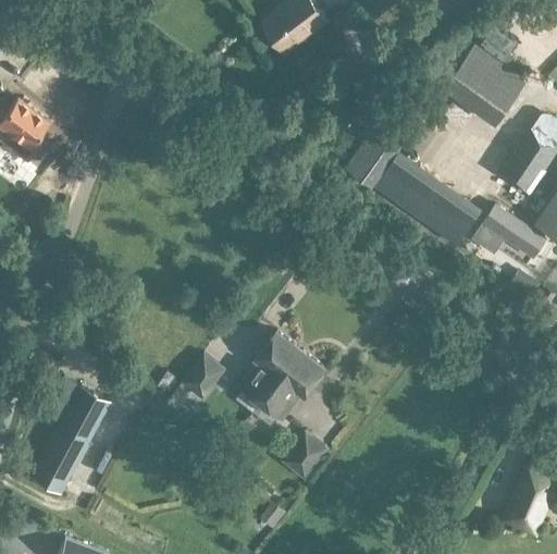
[(285,52),(327,20),(311,0),(292,0),(263,23),(285,52)]
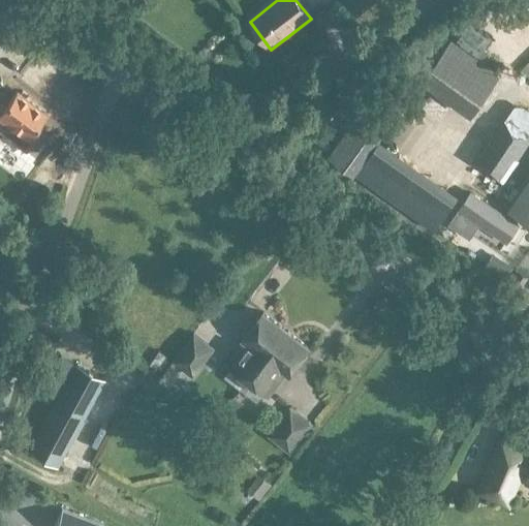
[(342,0),(358,20),(381,0),(342,0)]
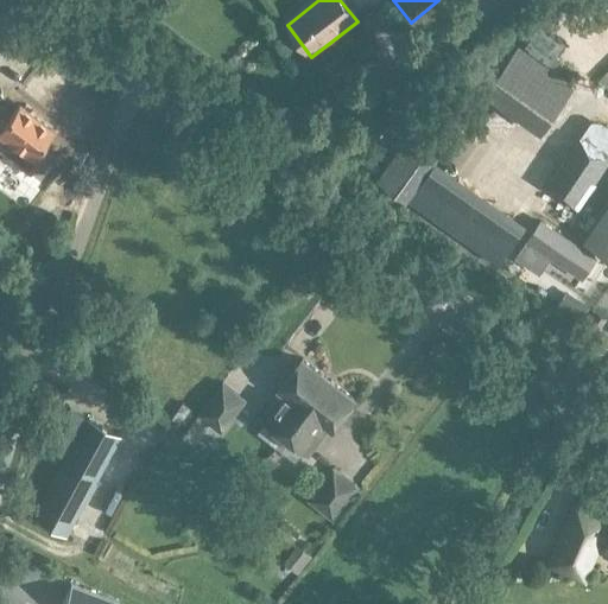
[(567,131),(556,122),(568,106),(533,80),(505,119),(551,152),(567,131)]
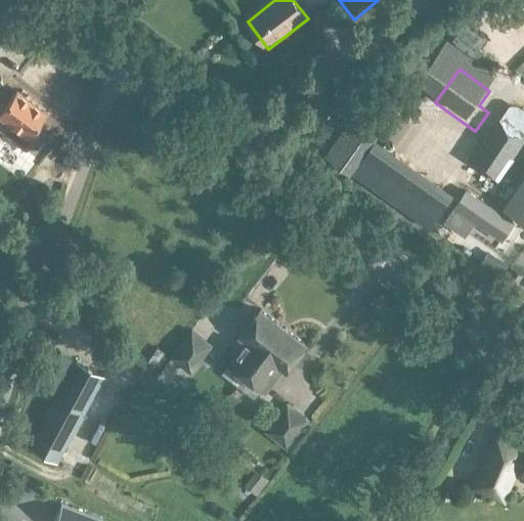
[(0,99),(0,135),(2,137),(25,154),(41,132),(35,127),(45,114),(17,92),(7,105),(0,99)]
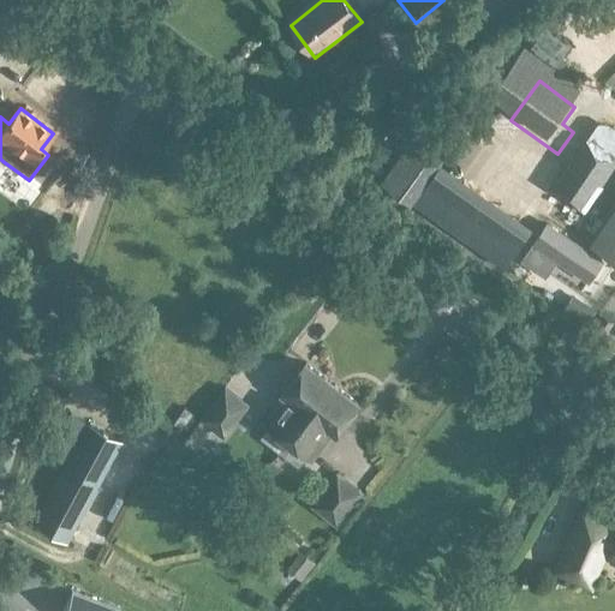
[(614,160),(586,142),(551,193),(585,216),(614,168),(614,160)]
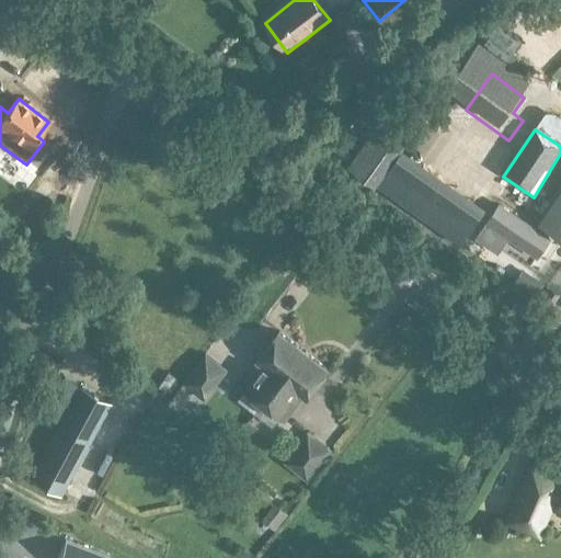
[(430,193),(443,182),(431,167),(416,178),(430,193)]
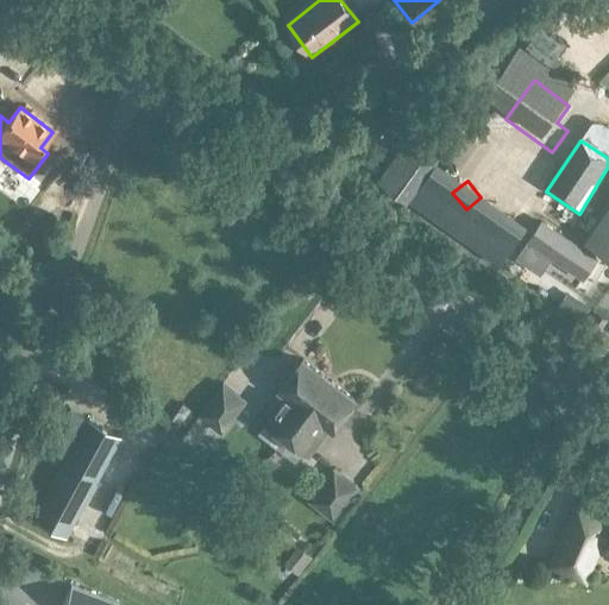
[(519,258),(518,260),(539,276),(552,258),(583,279),(594,262),(541,226),(519,258)]
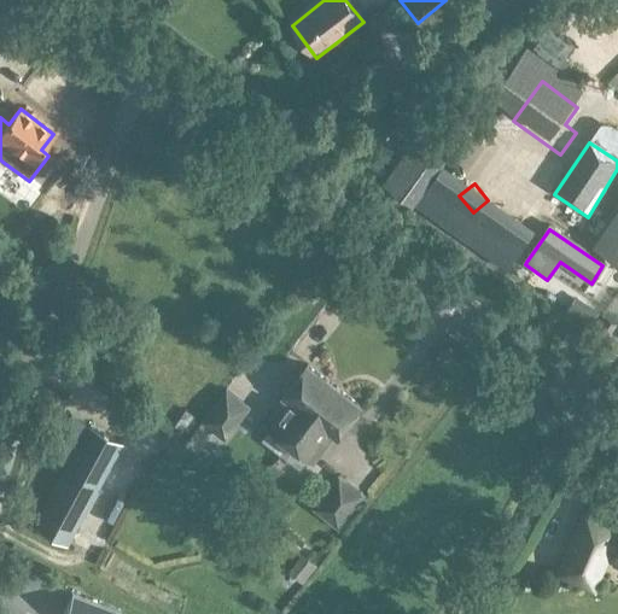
[(607,285),(617,292),(617,272),(607,285)]
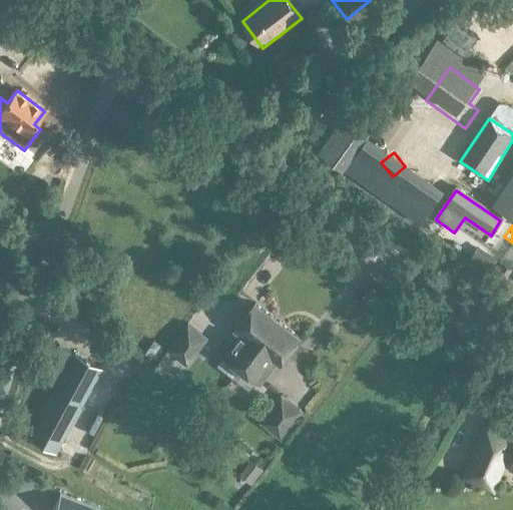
[(478,248),(470,262),(489,275),(497,262),(478,248)]
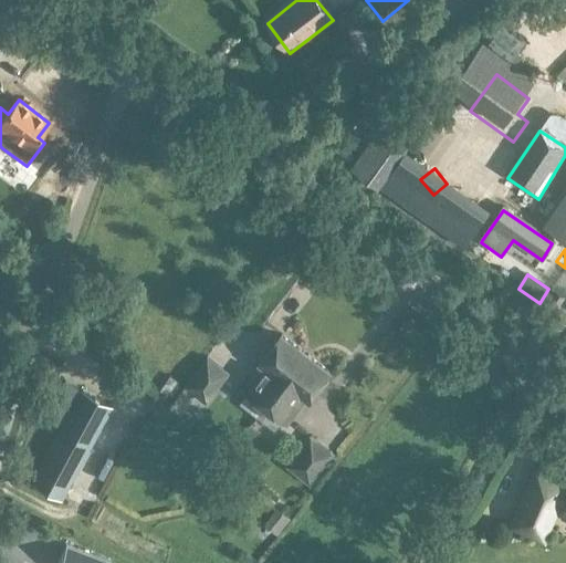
[(282,383),(304,354),(282,337),(260,365),(263,368),(244,394),(265,409),(284,384),(282,383)]
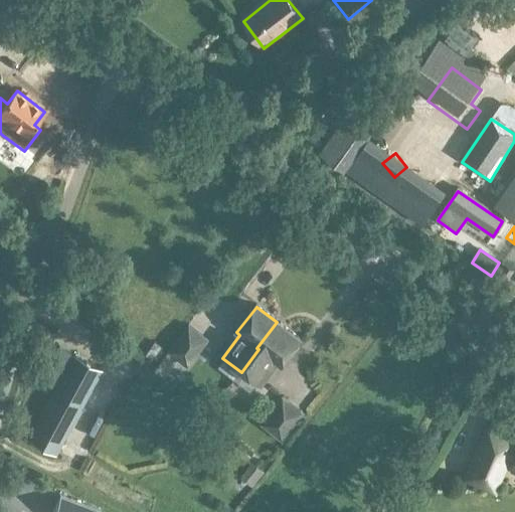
[(259,349),(241,372),(261,387),(278,364),(282,366),(301,341),(277,322),(256,348),(259,349)]
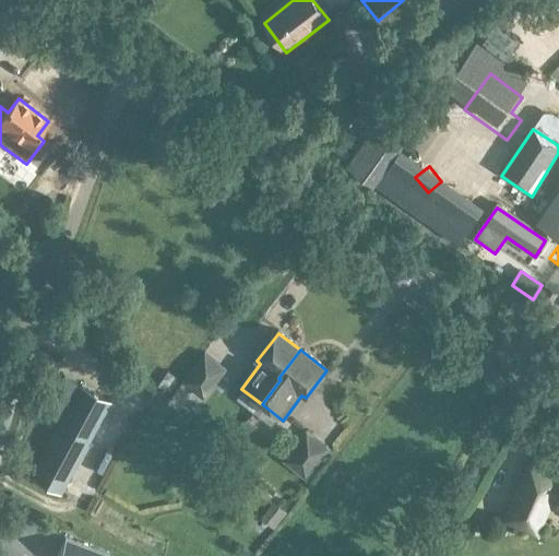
[(205,355),(182,385),(204,401),(226,371),(205,355)]
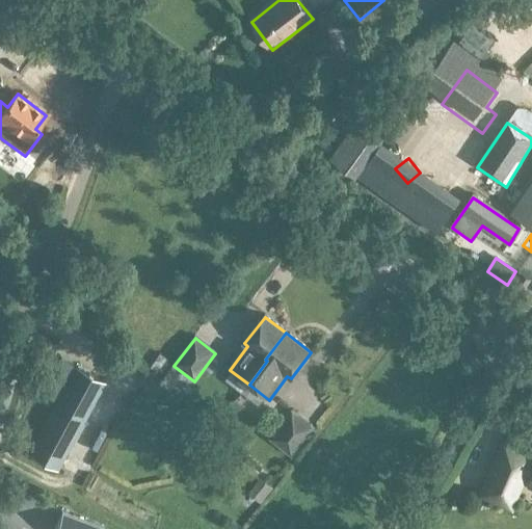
[(29,455),(58,472),(106,385),(77,369),(29,455)]
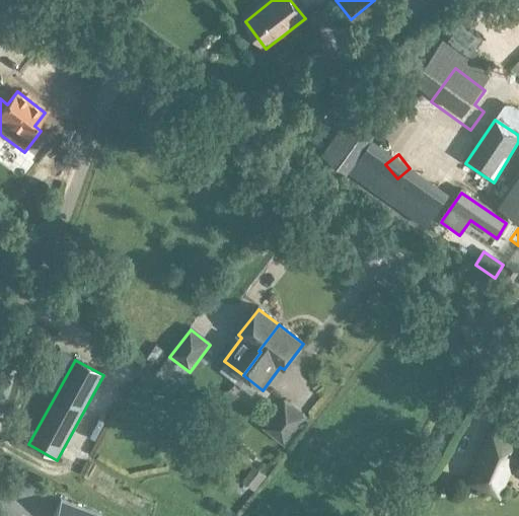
[(265,430),(285,445),(305,418),(285,402),(265,430)]
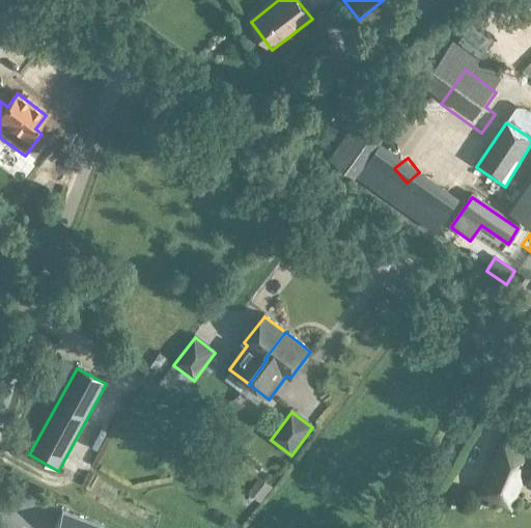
[(530,475),(530,480),(529,485),(530,485),(530,460),(529,460),(530,456),(503,445),(481,494),(508,506),(523,472),(530,475)]
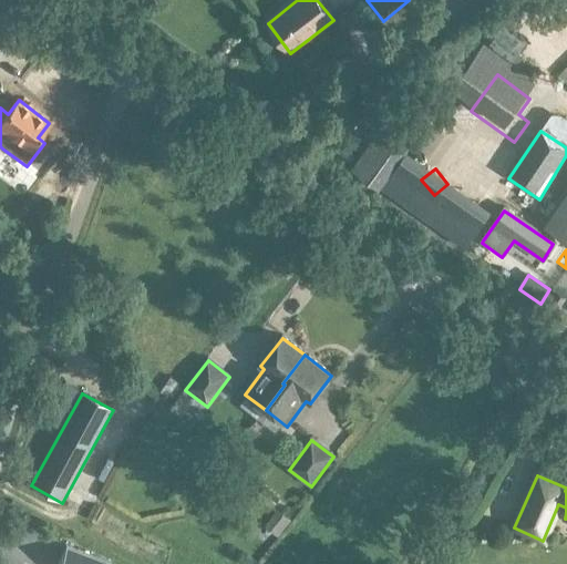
[(278,539),(290,522),(277,511),(265,527),(278,539)]
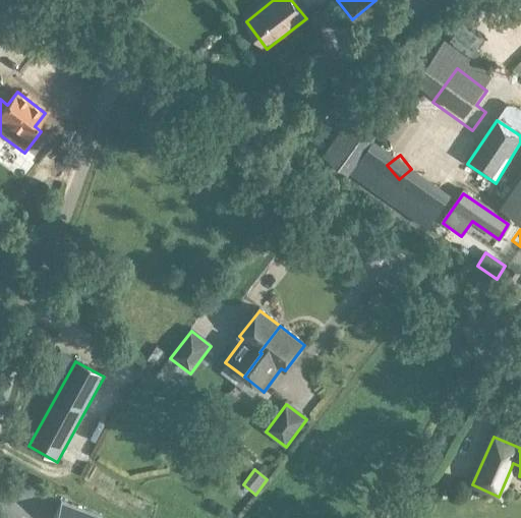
[(96,517),(60,504),(54,517),(96,517)]
